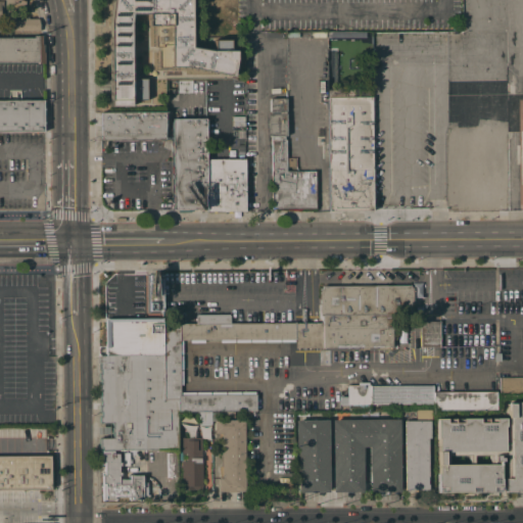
[(191,0),(191,45),(212,49),(214,49),(214,39),(230,40),(230,49),(235,49),(235,58),(232,75),(185,65),(170,65),(169,65),(169,66),(156,66),(157,46),(154,46),(154,27),(147,27),(147,13),(131,12),(130,21),(130,78),(145,79),(146,99),(131,100),(130,104),(109,104),(109,20),(111,0),(191,0)]
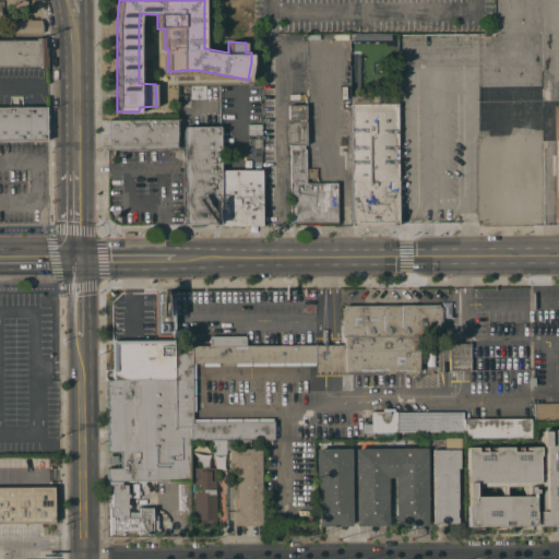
[(22,20),(22,18),(31,18),(31,20),(40,20),(42,26),(42,33),(0,33),(0,26),(6,26),(6,20),(22,20)]
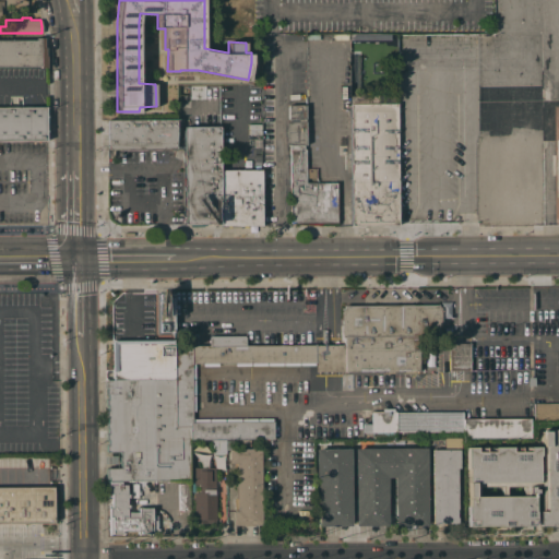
[(0,39),(36,39),(36,37),(44,37),(44,47),(45,47),(45,55),(46,55),(46,68),(40,68),(40,67),(0,67),(0,39)]
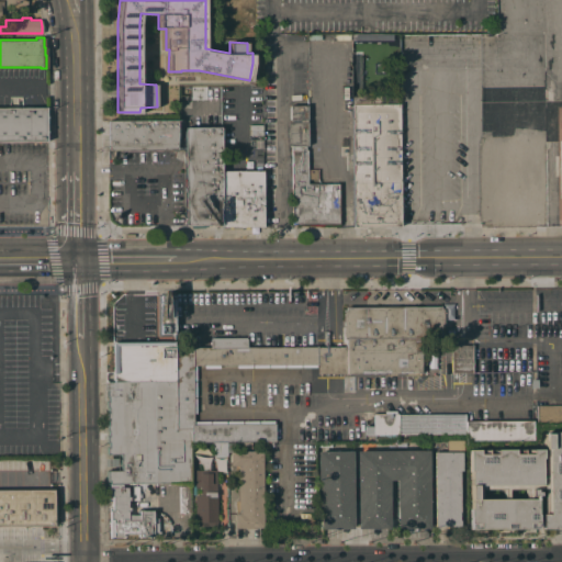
[(206,86),(206,99),(190,99),(190,86),(206,86)]
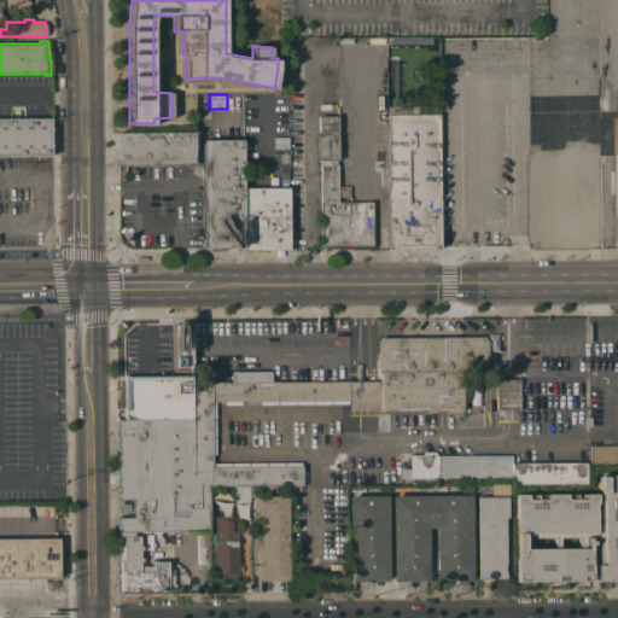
[(439,105),(441,249),(389,249),(388,105),(439,105)]
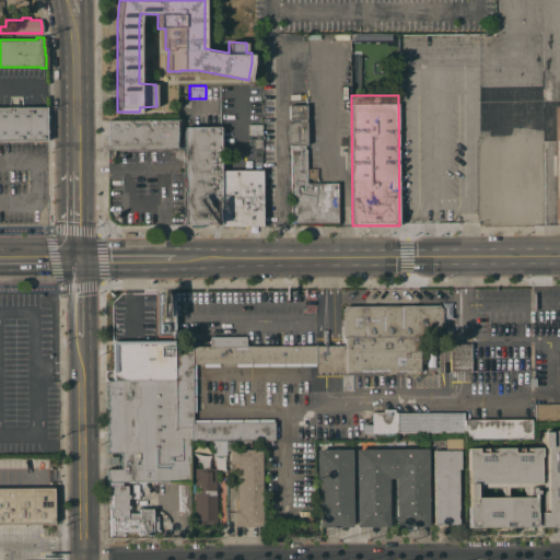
[(287,146),(287,121),(291,121),(291,119),(289,119),(289,105),(305,104),(306,144),(304,146),(290,146),(287,146)]
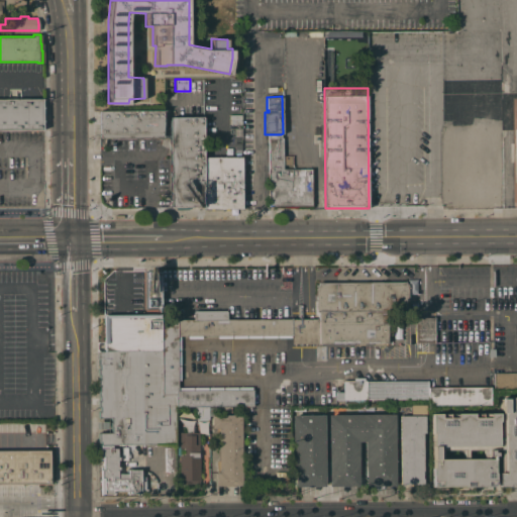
[(0,99),(42,99),(43,129),(0,129),(0,99)]
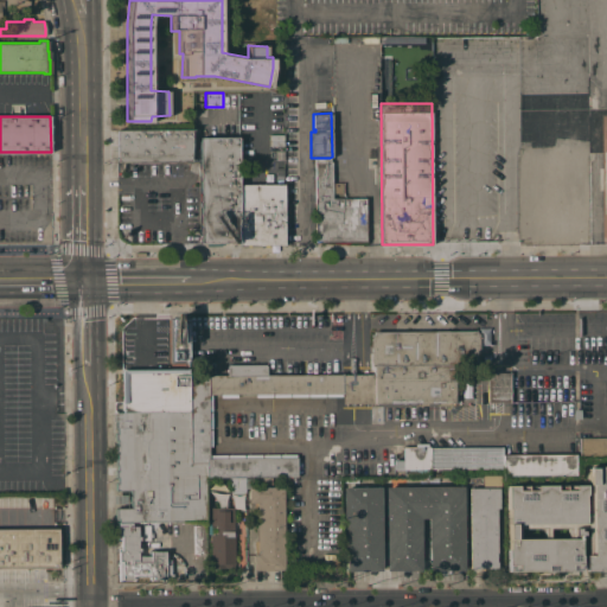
[(191,129),(191,146),(191,161),(117,161),(117,131),(191,129)]
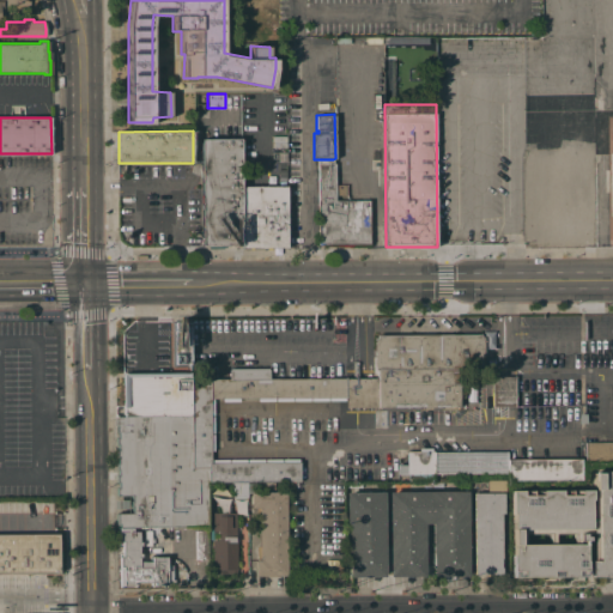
[(223,244),(223,248),(208,248),(208,246),(201,246),(200,141),(201,141),(201,139),(241,138),(242,186),(242,244),(223,244)]
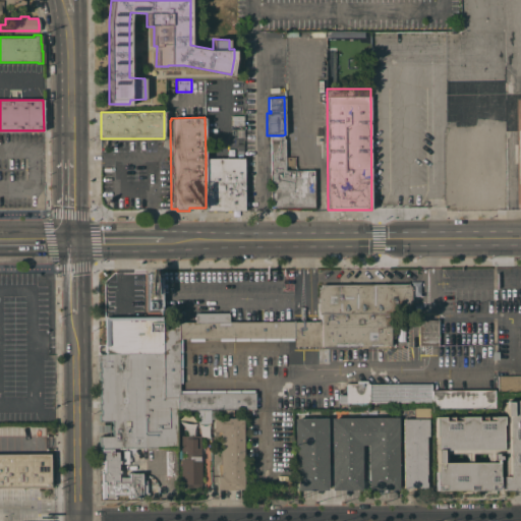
[(283,135),(283,138),(285,138),(285,170),(313,169),(313,207),(271,208),(270,135),(283,135)]
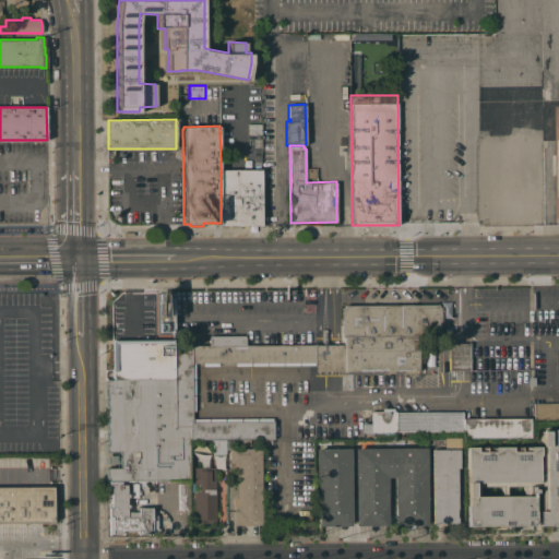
[(221,169),(261,169),(261,226),(221,226),(221,223),(221,169)]
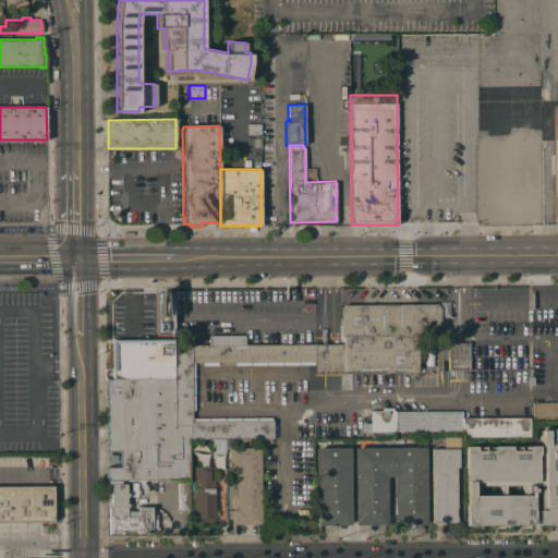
[(172,331),(172,289),(156,289),(155,330),(172,331)]
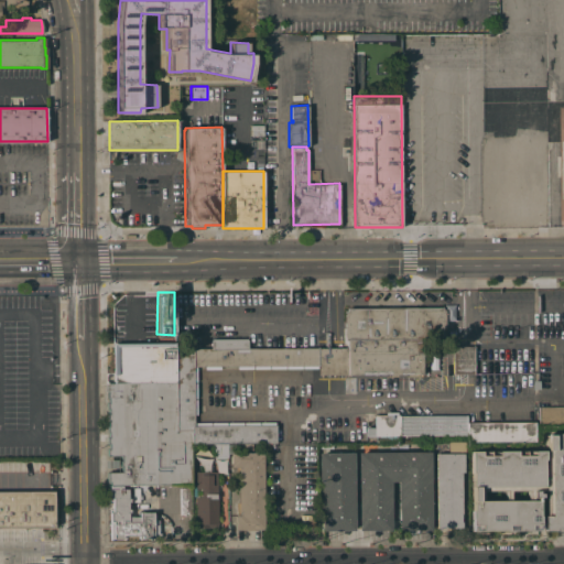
[(192,443),(192,484),(122,485),(122,486),(109,486),(109,483),(108,483),(108,473),(109,472),(109,468),(105,468),(105,459),(109,459),(109,456),(108,456),(108,449),(108,444),(108,437),(108,432),(107,425),(108,425),(108,421),(107,421),(108,414),(108,409),(107,409),(107,402),(108,402),(108,398),(107,398),(107,391),(104,391),(104,384),(115,383),(115,343),(175,343),(175,348),(176,348),(210,348),(210,338),(248,338),(248,348),(326,347),(326,333),(329,333),(329,347),(347,347),(347,340),(345,340),(344,311),(346,311),(346,307),(443,307),(443,310),(445,310),(445,338),(422,338),(422,375),(347,376),(347,375),(318,375),(318,365),(194,366),(194,425),(275,424),(277,443),(228,443),(228,458),(214,458),(214,443),(192,443)]
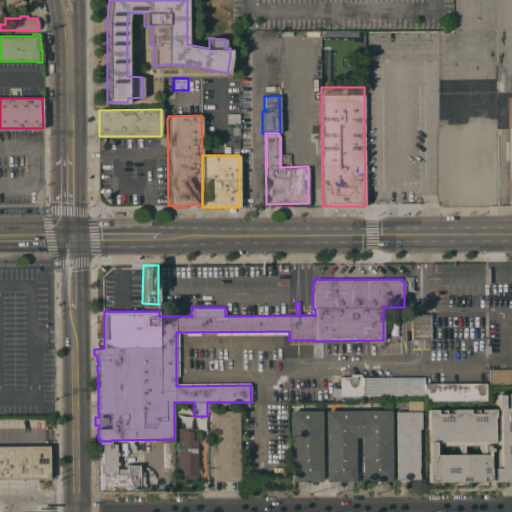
[(431,314),(431,339),(411,339),(411,314),(431,314)]
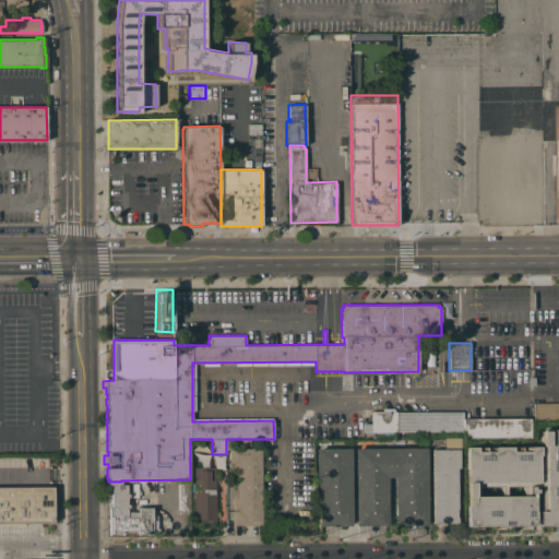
[(558,402),(558,419),(533,420),(533,403),(558,402)]
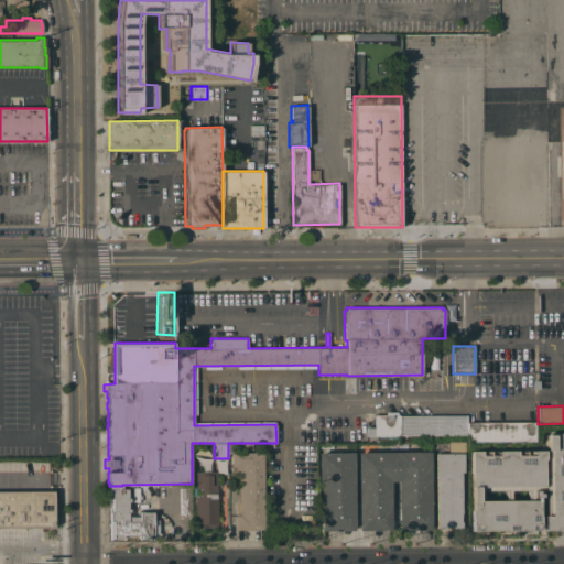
[(467,415),(467,422),(534,422),(534,441),(467,442),(467,435),(375,436),(375,415),(400,415),(467,415)]
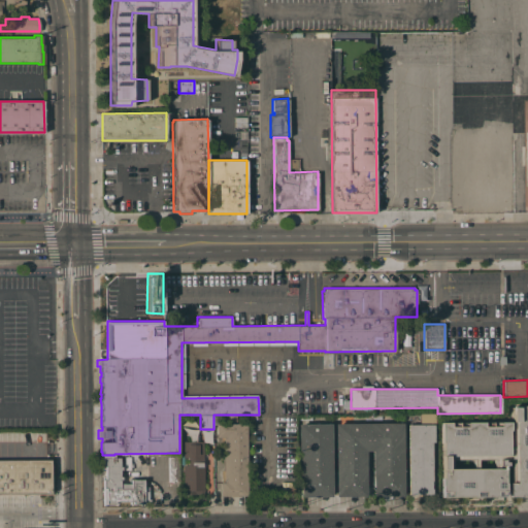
[(440,476),(441,476),(441,441),(440,441),(440,422),(450,422),(466,422),(466,421),(509,421),(509,429),(508,429),(508,455),(512,455),(512,421),(512,413),(510,413),(510,404),(527,404),(527,495),(508,495),(508,482),(512,482),(512,458),(506,458),(506,464),(503,464),(504,482),(505,482),(505,496),(440,496),(440,476)]
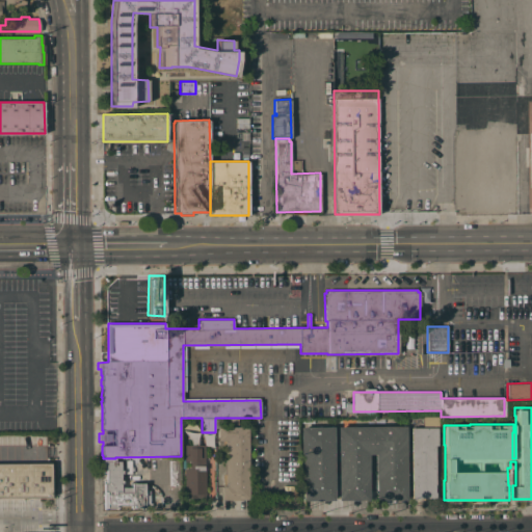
[(440,418),(439,427),(437,427),(437,446),(435,446),(435,499),(428,499),(428,498),(411,498),(411,427),(411,418),(440,418)]
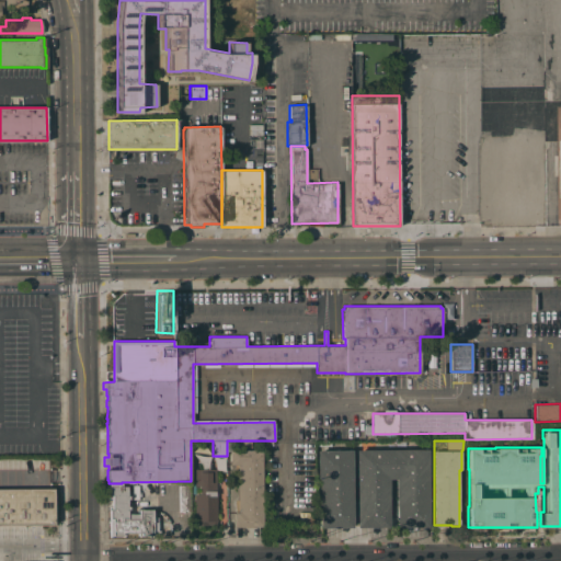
[(430,449),(430,528),(397,528),(397,480),(390,480),(390,528),(357,528),(356,450),(430,449)]
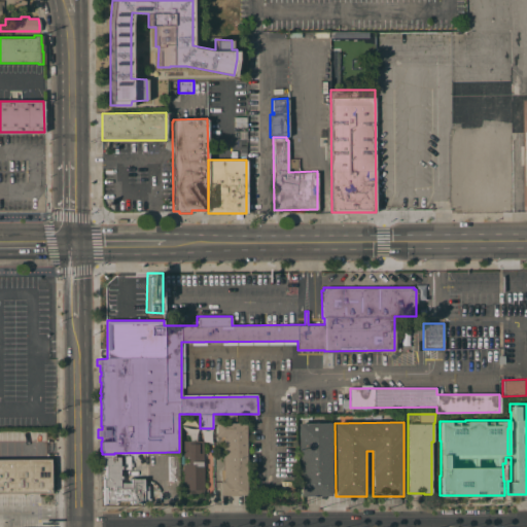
[(246,423),(247,495),(220,495),(220,481),(223,481),(222,436),(216,436),(216,423),(246,423)]
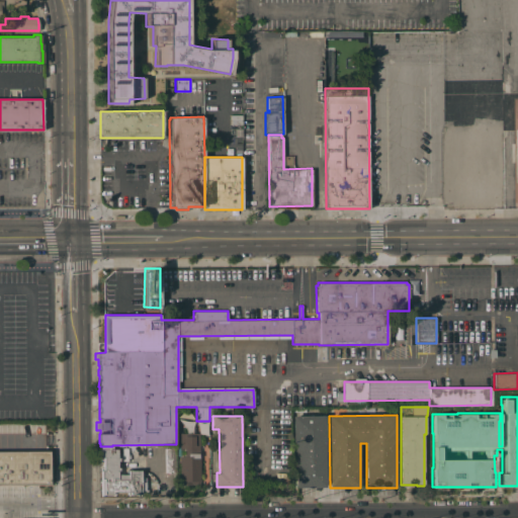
[(325,416),(326,487),(295,487),(295,442),(293,442),(293,416),(325,416)]
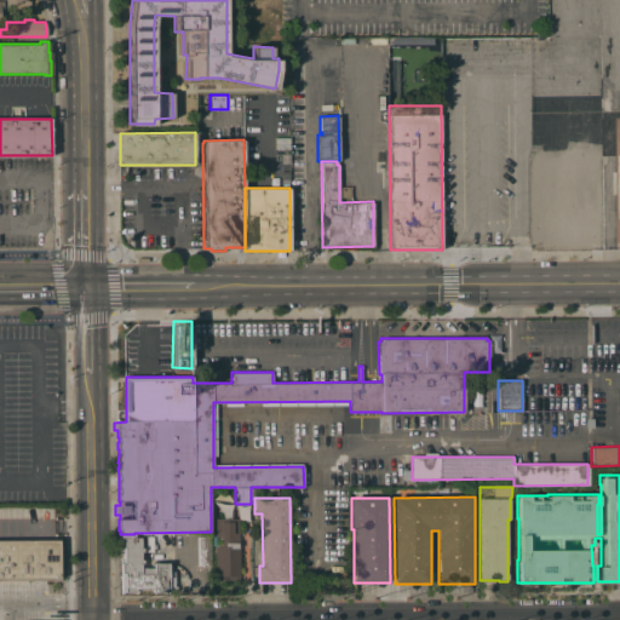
[(240,575),(239,575),(239,579),(229,579),(229,580),(216,580),(214,546),(220,546),(220,537),(216,537),(214,518),(222,518),(222,511),(233,510),(233,518),(239,518),(240,575)]
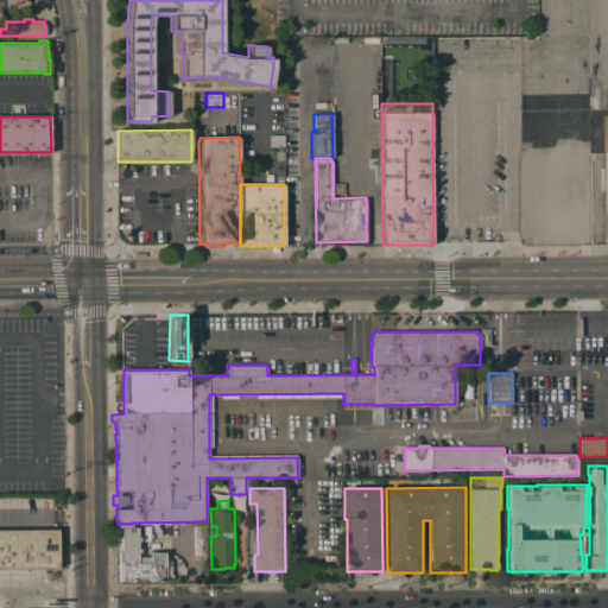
[(132,526),(138,526),(138,537),(140,537),(140,542),(138,542),(138,549),(140,549),(140,552),(138,552),(138,556),(151,556),(151,552),(165,552),(165,581),(150,581),(150,577),(133,577),(133,580),(119,581),(118,524),(132,524),(132,526)]
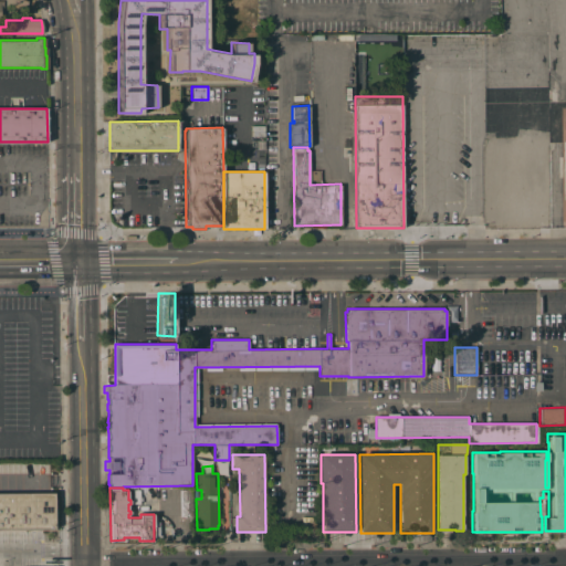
[(187,489),(187,488),(188,488),(188,489),(191,489),(191,516),(180,516),(180,489),(187,489)]
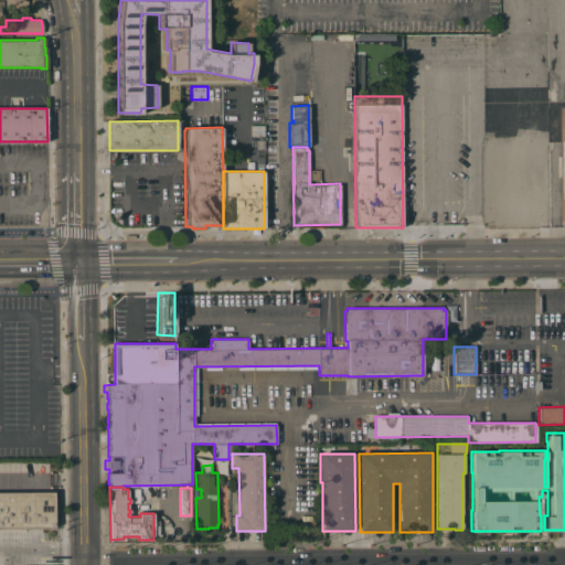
[(0,491),(54,491),(55,528),(0,528),(0,491)]
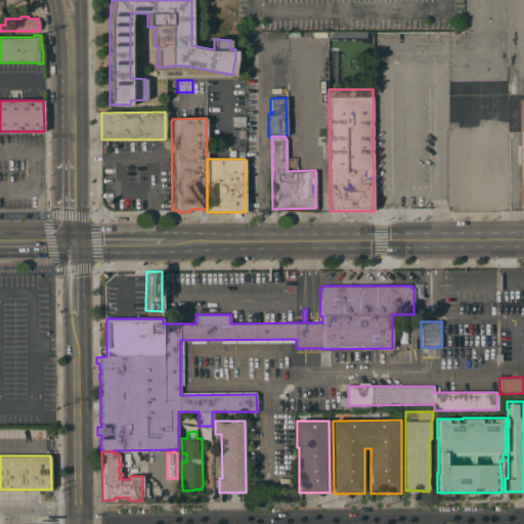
[(16,492),(16,512),(1,512),(1,492),(16,492)]
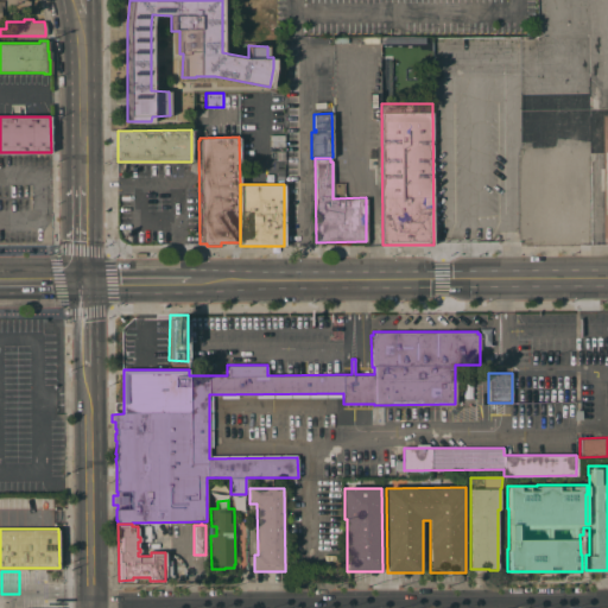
[(43,571),(43,593),(25,593),(25,571),(43,571)]
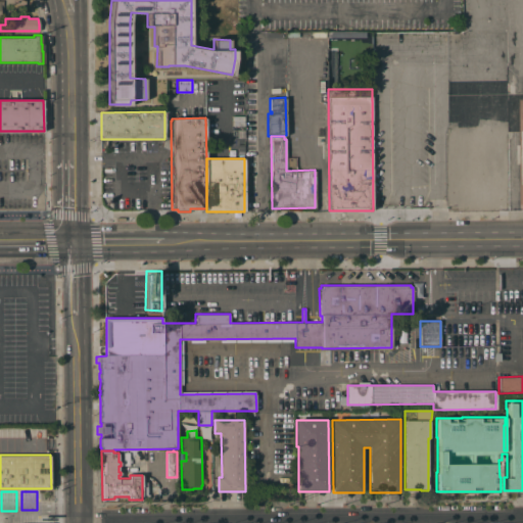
[(56,491),(55,510),(41,510),(41,491),(56,491)]
